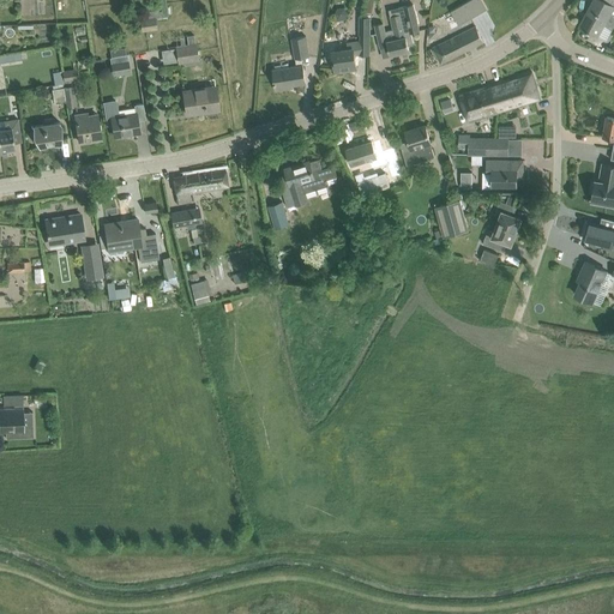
[(482,0),(468,0),(451,11),(459,25),(487,8),(482,0)]
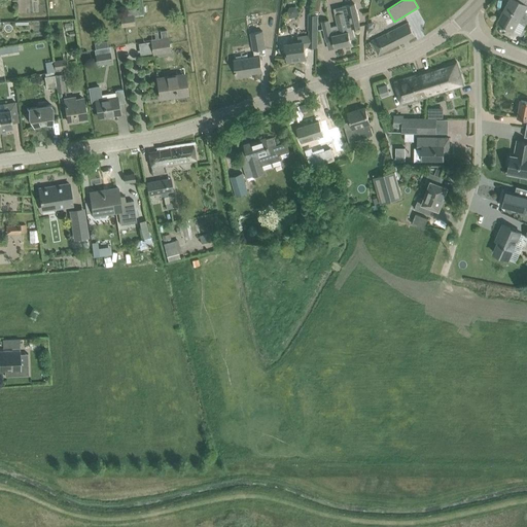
[(504,13),(499,24),(504,26),(503,27),(513,31),(518,22),(525,25),(526,21),(526,0),(524,4),(517,0),(510,0),(503,12),(504,13)]
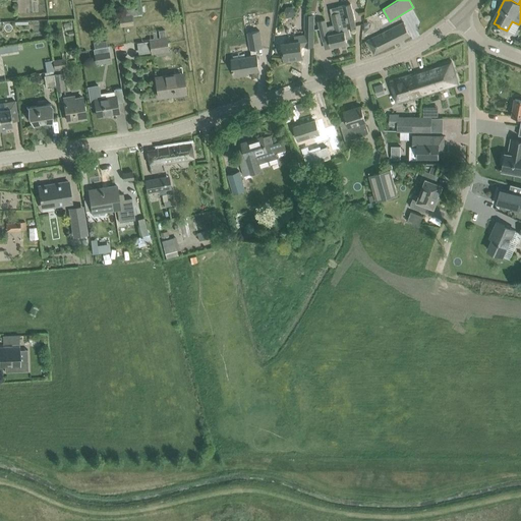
[(326,19),(319,20),(323,40),(330,39),(332,47),(341,45),(341,43),(347,42),(347,38),(351,37),(349,27),(356,25),(351,3),(331,8),(334,24),(328,25),(326,19)]
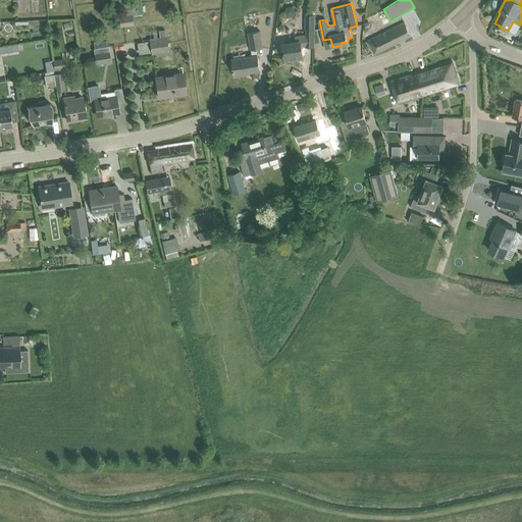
[(306,14),(306,30),(314,30),(314,14),(306,14)]
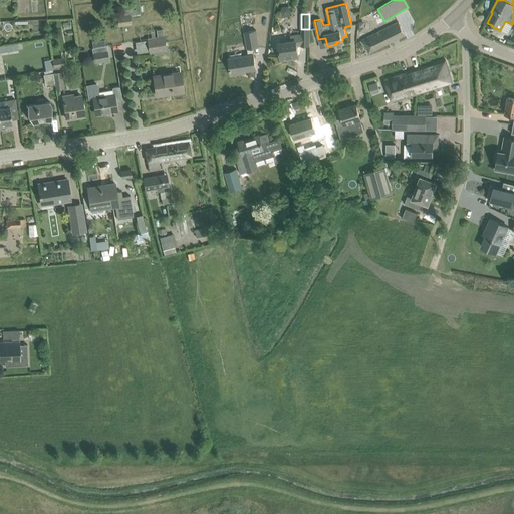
[(131,16),(117,17),(118,27),(132,25),(131,16)]
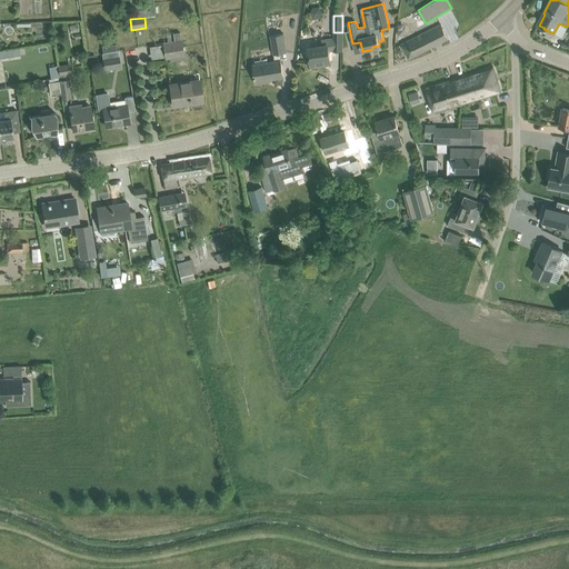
[(441,25),(401,45),(409,58),(448,39),(441,25)]
